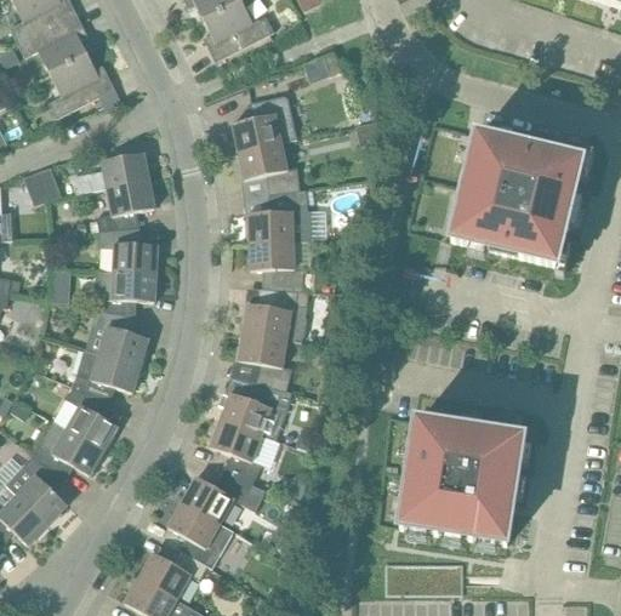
[(12,0),(22,20),(10,27),(17,41),(75,12),(69,0),(12,0)]
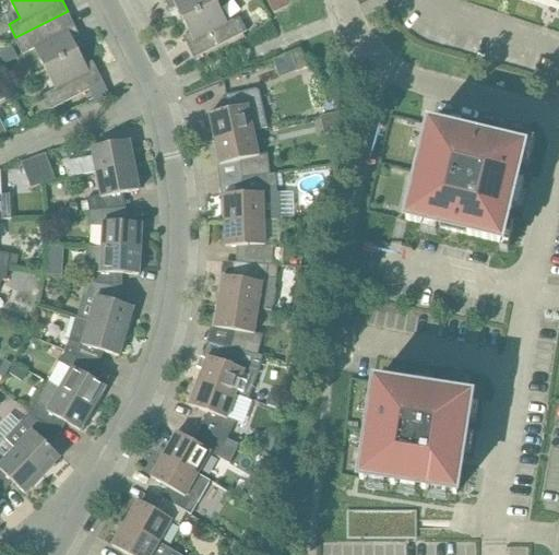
[(176,3),(182,16),(215,0),(165,0),(169,8),(176,3)]
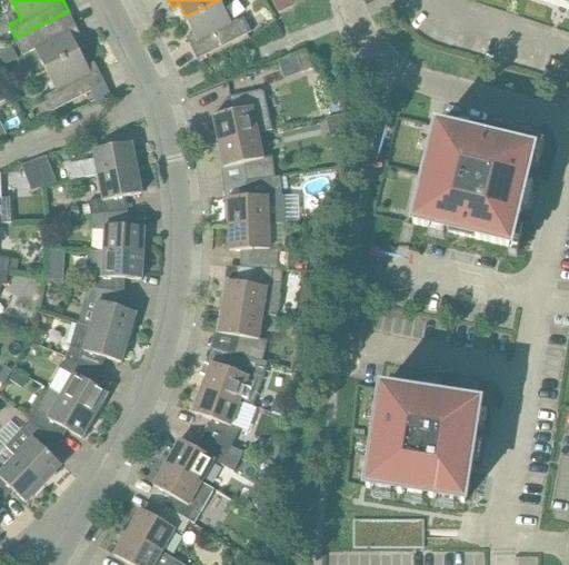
[(231,20),(221,0),(219,0),(186,17),(192,30),(186,35),(197,56),(250,29),(243,15),(231,20)]
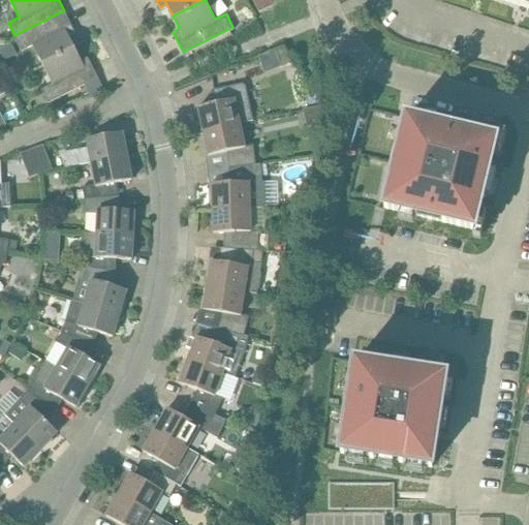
[(74,30),(64,10),(14,35),(21,49),(32,42),(41,62),(74,45),(68,33),(74,30)]
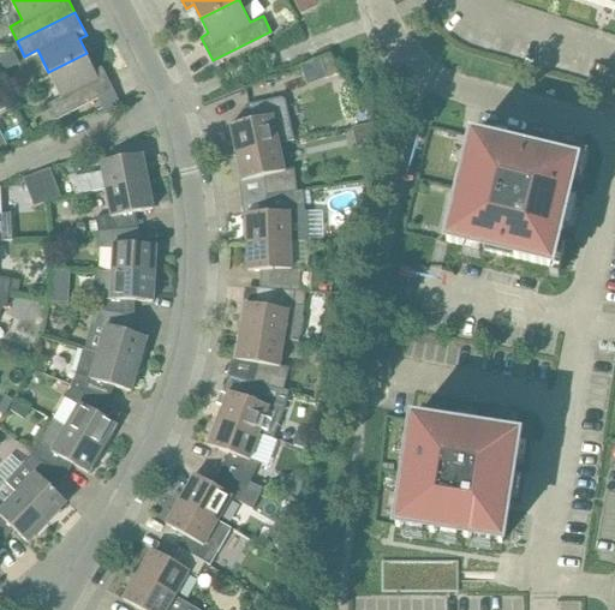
[(329,51),(320,54),(327,75),(340,70),(329,51)]
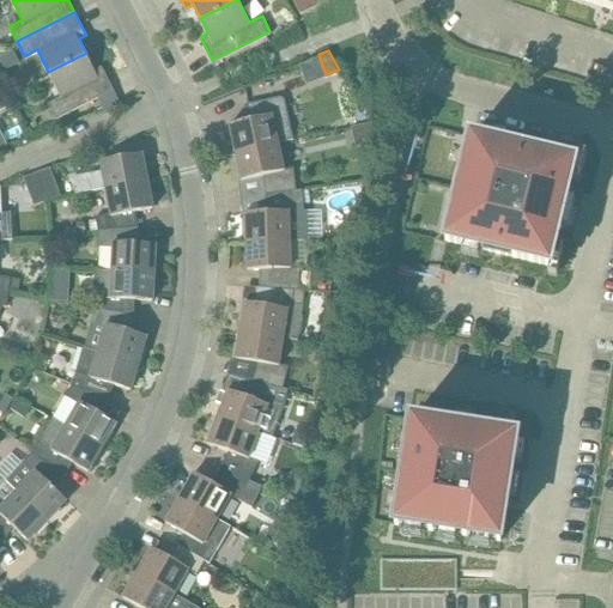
[(86,53),(48,72),(60,93),(47,101),(55,116),(113,86),(101,64),(93,67),(86,53)]
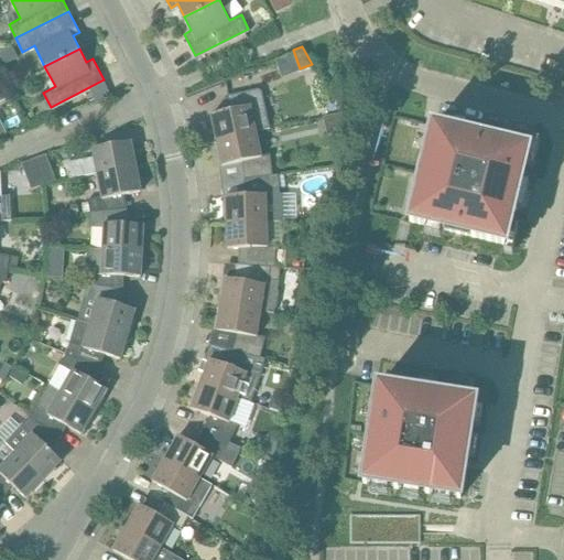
[(210,111),(216,138),(256,129),(270,126),(261,88),(257,85),(227,93),(230,107),(210,111)]
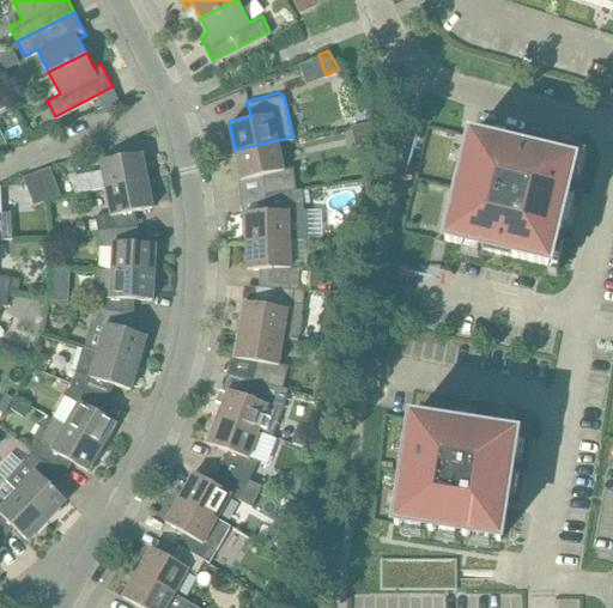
[(471,133),(445,237),(445,238),(462,242),(480,247),(550,263),(554,244),(556,236),(557,232),(558,225),(571,229),(572,226),(572,225),(572,224),(572,223),(571,223),(571,222),(570,222),(570,220),(569,220),(560,218),(564,204),(572,205),(574,205),(575,205),(576,205),(577,204),(577,202),(578,202),(578,201),(578,200),(565,196),(568,189),(568,186),(570,177),(575,158),(505,143),(489,138),(471,133)]
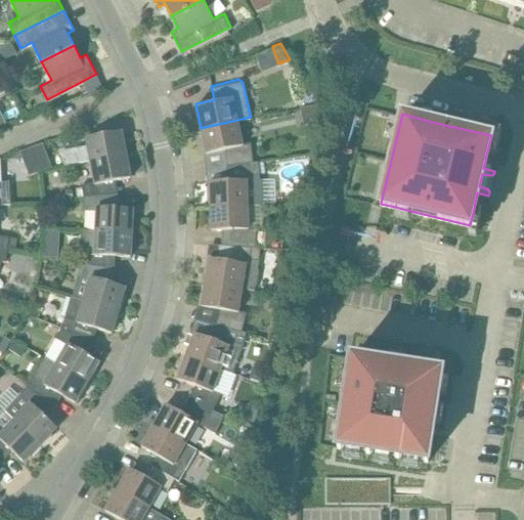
[(242,142),(237,120),(201,128),(206,152),(224,147),(226,164),(253,160),(250,140),(242,142)]
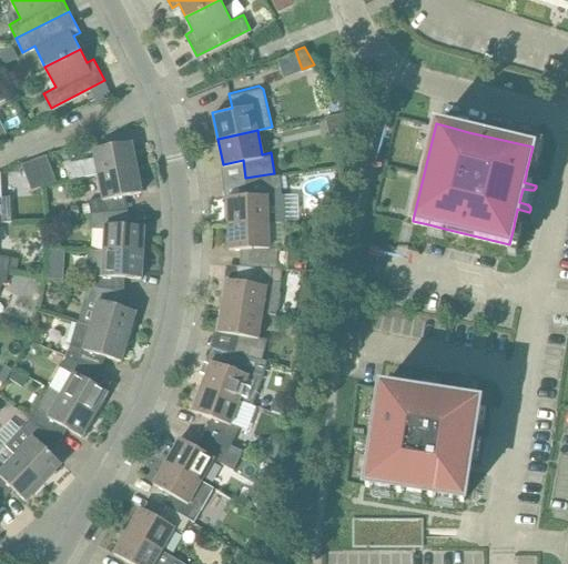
[(94,155),(67,161),(70,178),(98,172),(135,164),(139,164),(134,147),(132,148),(131,139),(93,147),(94,155)]
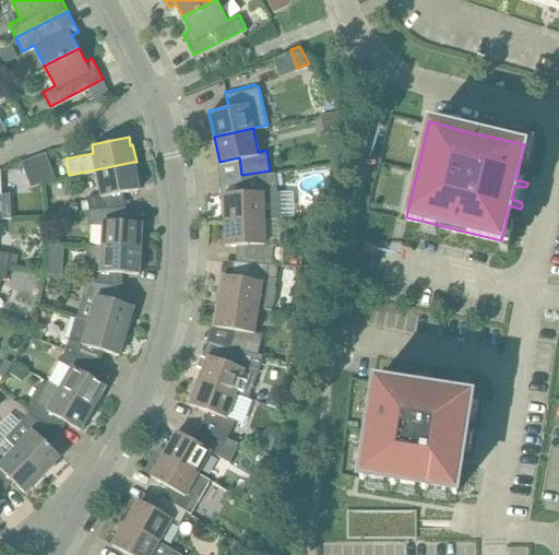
[(33,154),(43,180),(55,175),(45,150),(33,154)]
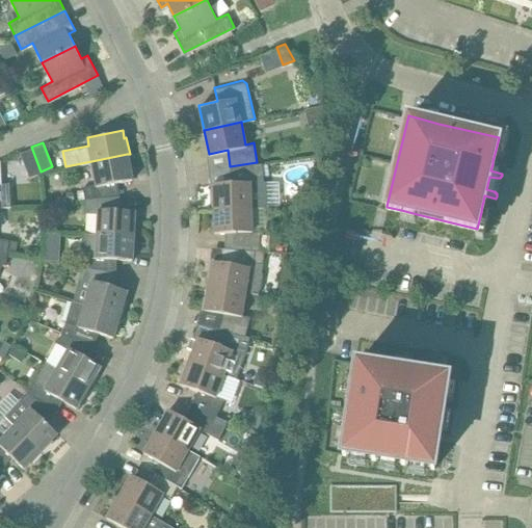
[(29,176),(41,172),(31,147),(20,151),(29,176)]
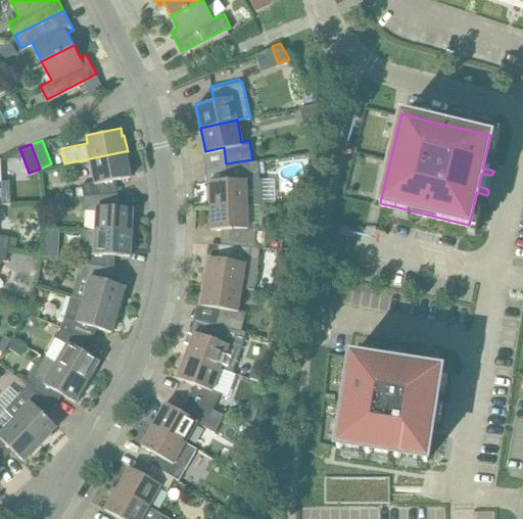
[(94,180),(81,182),(83,194),(109,192),(107,180),(130,175),(128,168),(131,168),(128,151),(125,151),(90,158),(94,180)]
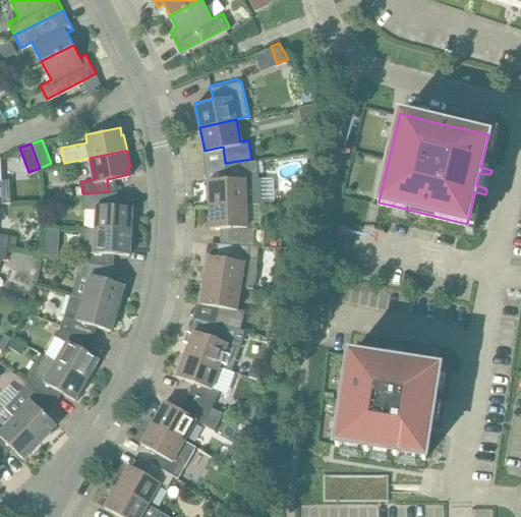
[(208,178),(209,203),(245,202),(259,200),(258,175),(256,175),(255,171),(257,171),(255,159),(251,159),(225,163),(225,177),(208,178)]
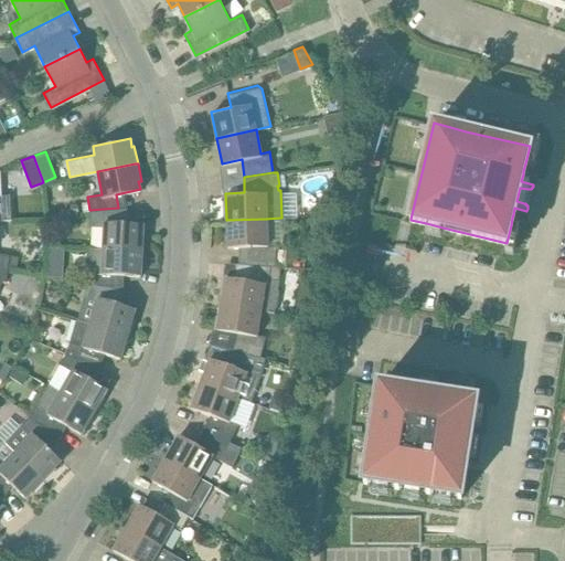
[(89,210),(89,222),(104,223),(103,246),(141,249),(144,249),(145,231),(142,231),(142,222),(118,221),(118,208),(89,210)]
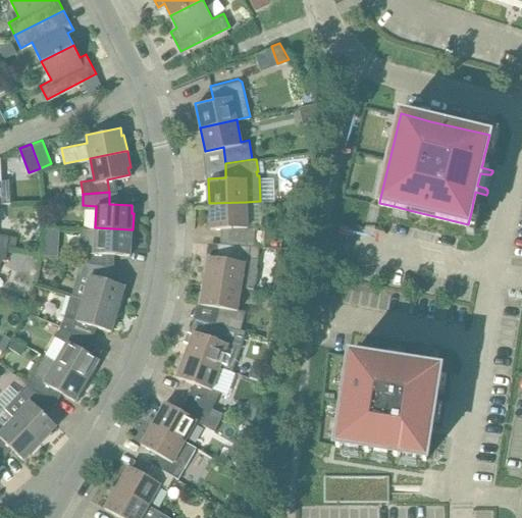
[(247,224),(246,202),(209,203),(210,227),(221,227),(220,243),(227,243),(250,244),(254,245),(255,224),(247,224)]
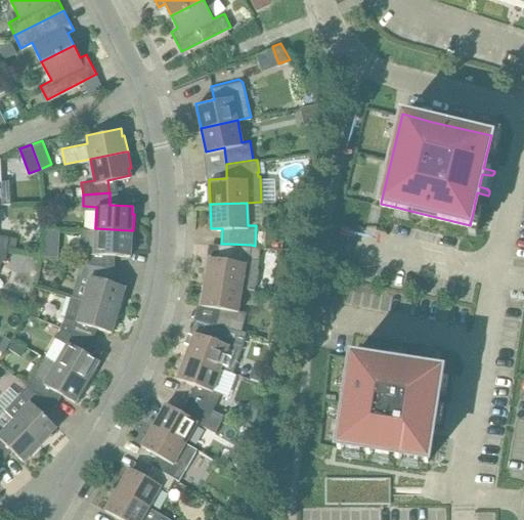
[(289,211),(286,225),(298,228),(301,213),(289,211)]
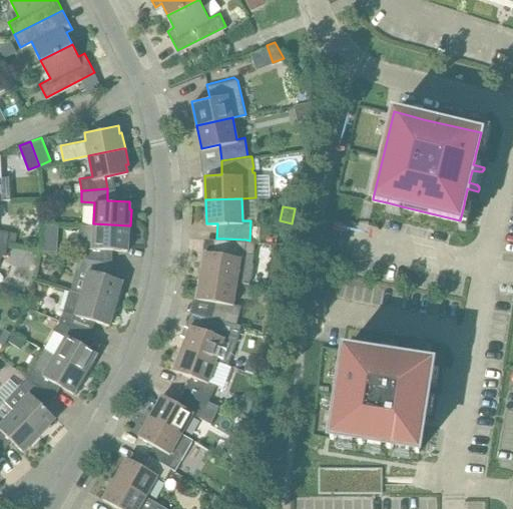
[(80,223),(78,256),(87,258),(103,260),(105,247),(127,248),(127,241),(129,241),(130,225),(128,225),(93,223),(80,223)]
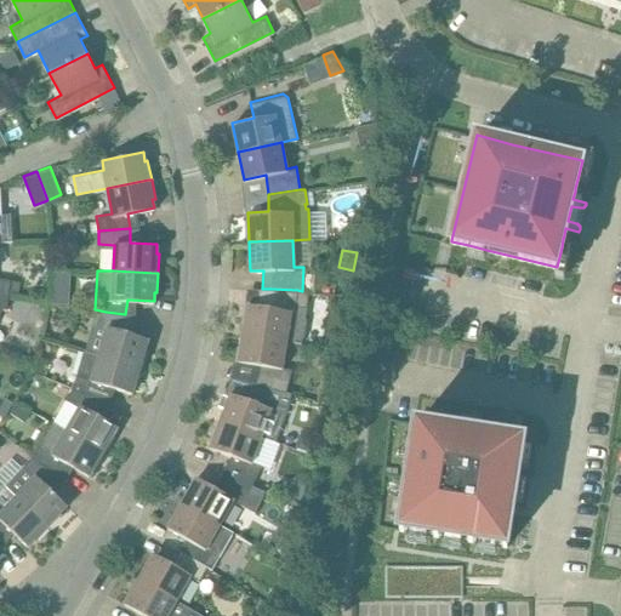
[(0,291),(9,294),(11,279),(0,277),(0,291)]
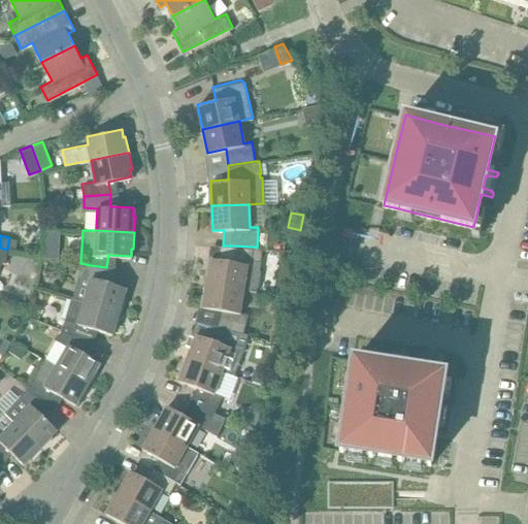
[(17,238),(9,237),(7,250),(14,251),(17,238)]
